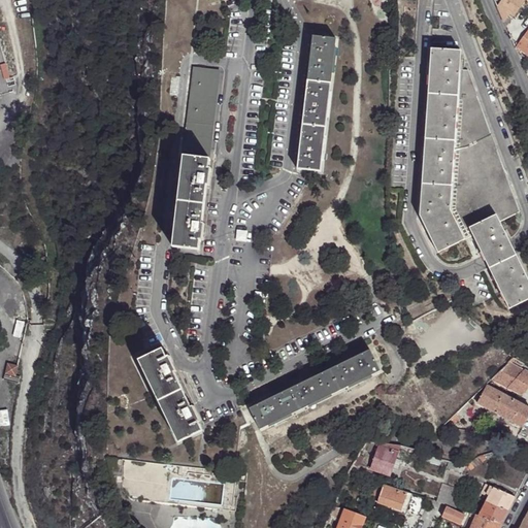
[(524,0),(503,0),(500,5),(512,13),(515,17),(526,1),(524,0)]
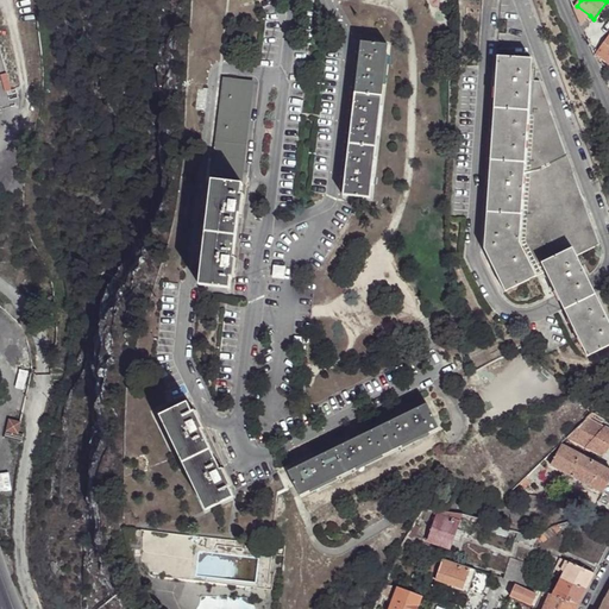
[(582,27),(590,16),(577,6),(573,10),(582,27)]
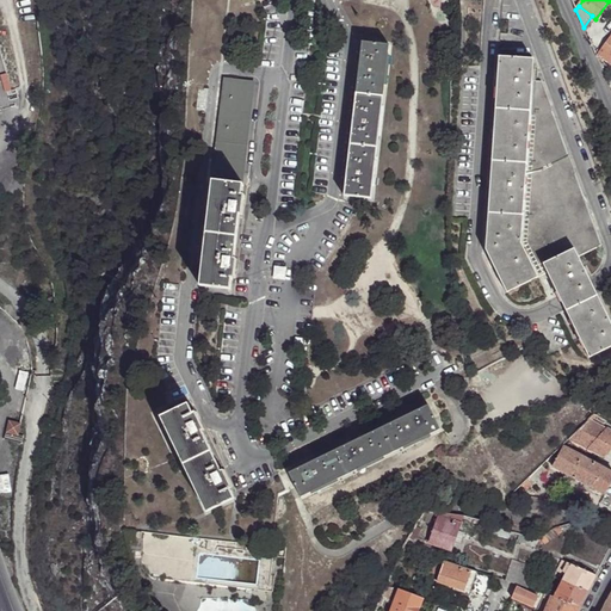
[(610,36),(599,53),(610,65),(610,36)]
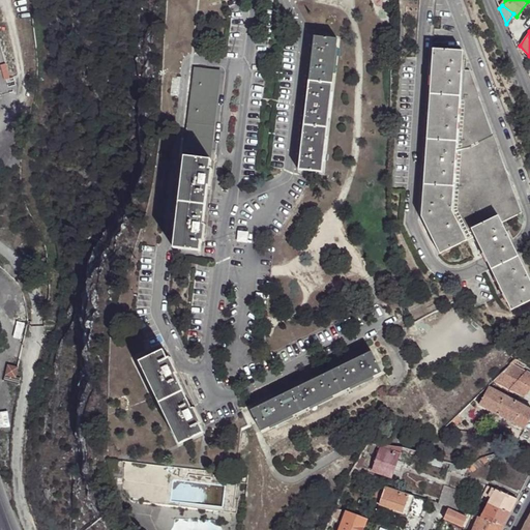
[(337,36),(314,34),(308,80),(332,83),(337,36)]
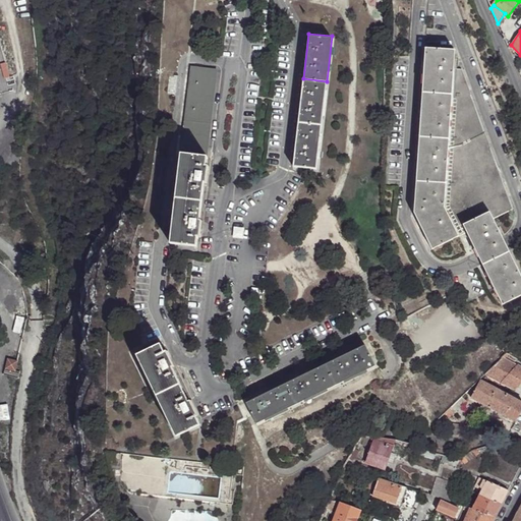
[(437,56),(438,48),(425,47),(421,92),(452,94),(454,67),(454,57),(437,56)]
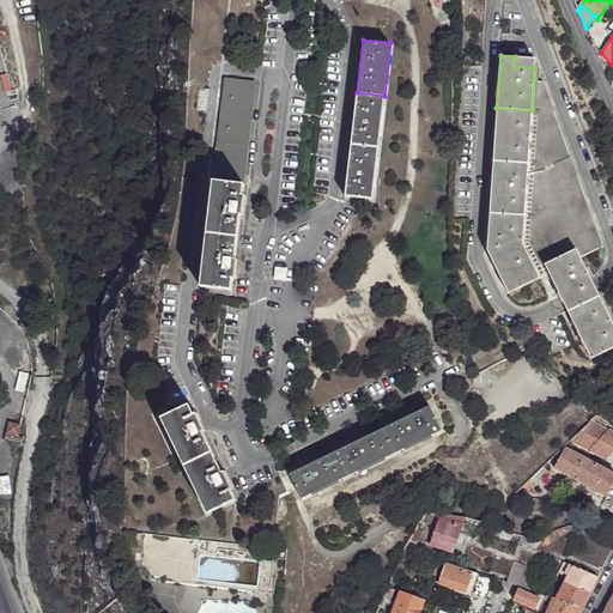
[(535,59),(515,56),(514,66),(534,67),(535,59)]
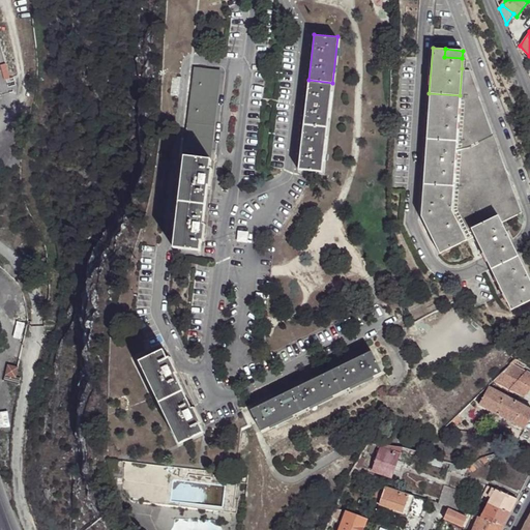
[(194,68),(183,154),(207,157),(216,71),(194,68)]
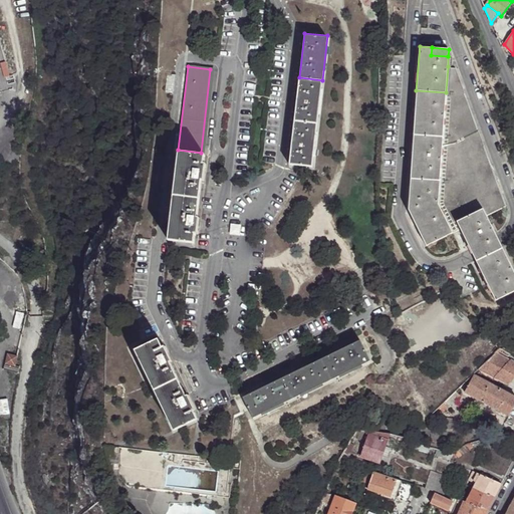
[(451,66),(448,66),(446,92),(443,137),(440,180),(439,204),(452,232),(461,229),(457,220),(483,207),(487,215),(506,206),(455,66),(451,66)]
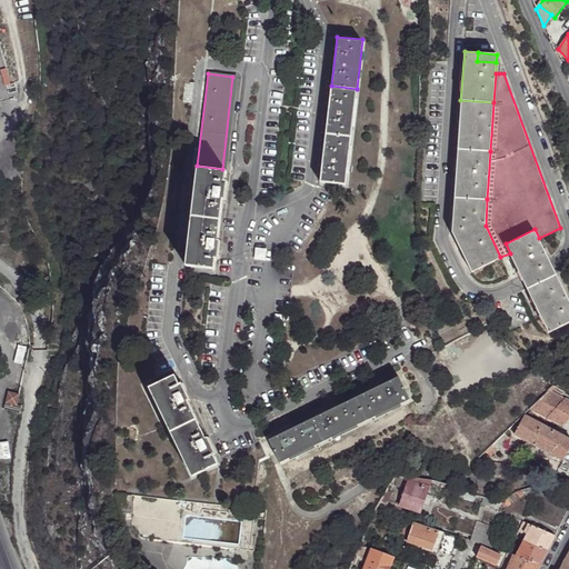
[(331,86),(326,133),(351,137),(357,89),(331,86)]
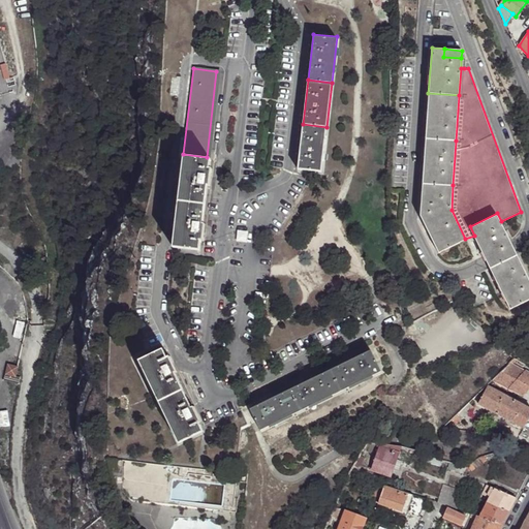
[(459,95),(428,93),(426,138),(456,141),(459,95)]
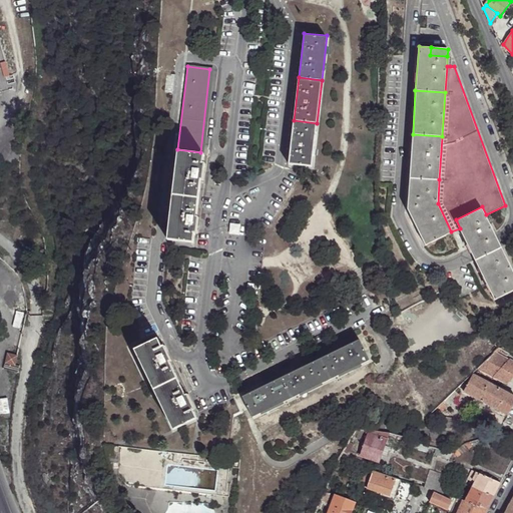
[(294,120),(288,162),(312,165),(317,123),(294,120)]
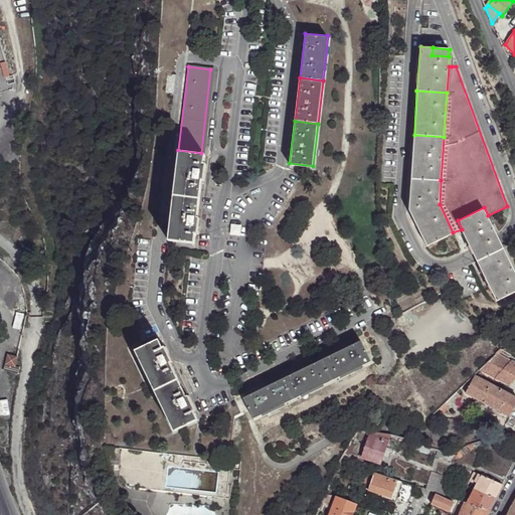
[(444,137),(414,135),(411,179),(441,180),(444,137)]
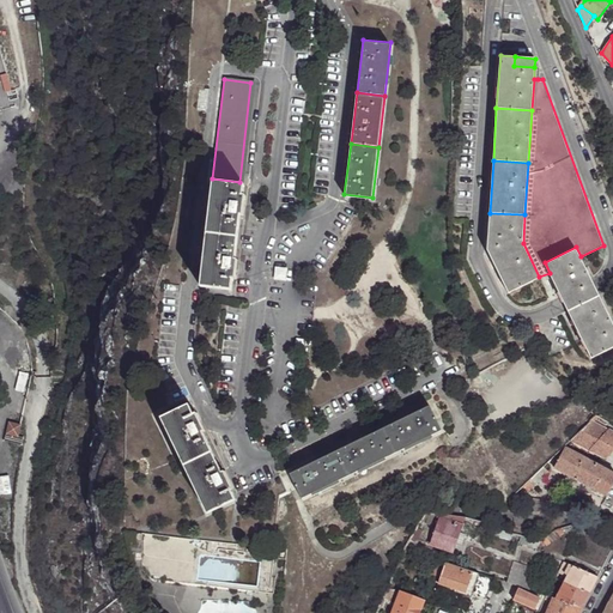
[(240,182),(212,178),(206,232),(237,237),(240,213),(242,214),(244,194),(242,193),(243,182),(240,182)]
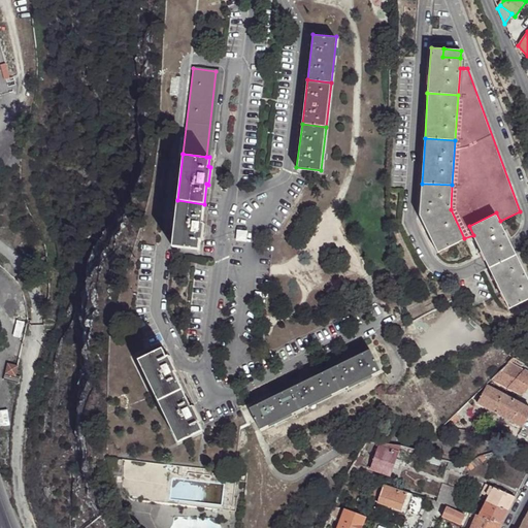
[(452,185),(422,184),(420,213),(437,252),(464,238),(451,209),(452,185)]
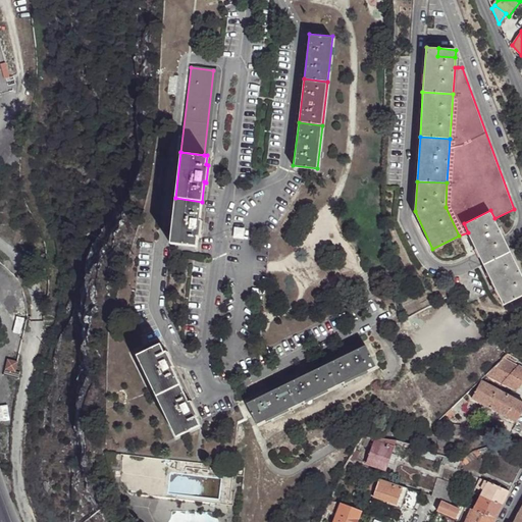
[(202,202),(175,198),(170,243),(197,246),(198,237),(200,237),(202,220),(200,219),(202,202)]
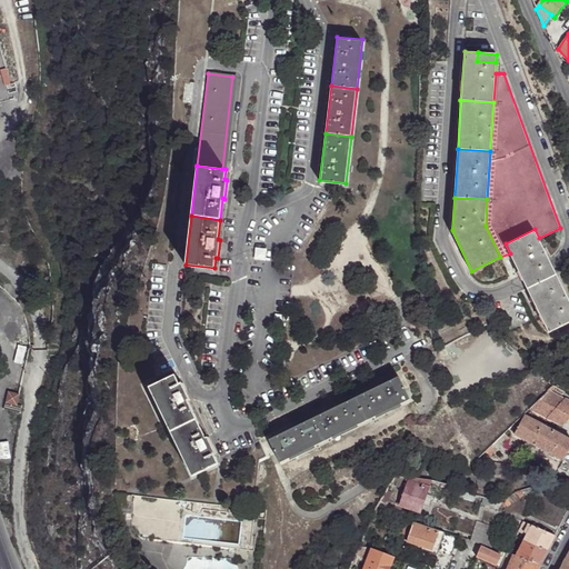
[(553,267),(539,238),(535,229),(506,243),(510,253),(525,282),(527,288),(556,273),(553,267)]
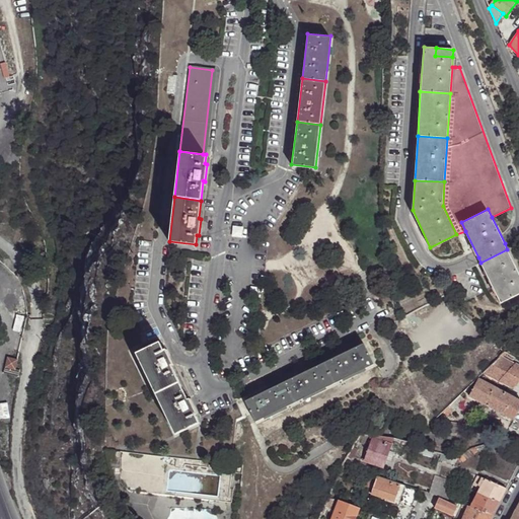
[(242,226),(233,225),(232,234),(241,235),(242,226)]
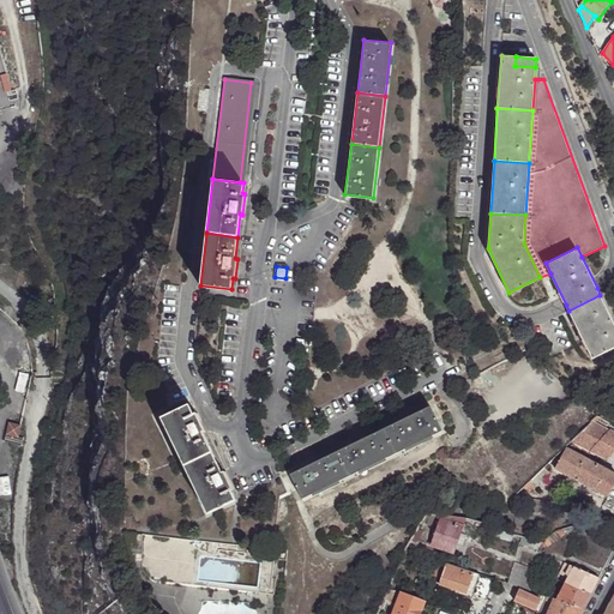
[(613,345),(613,323),(600,295),(569,311),(593,357),(613,345)]
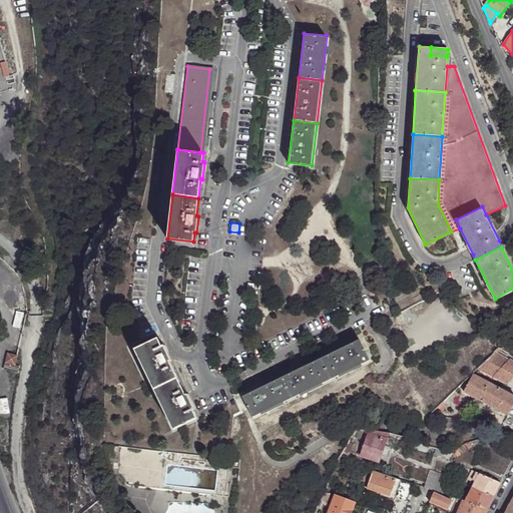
[(133,349),(153,389),(176,378),(168,361),(170,360),(162,345),(160,346),(157,338),(133,349)]
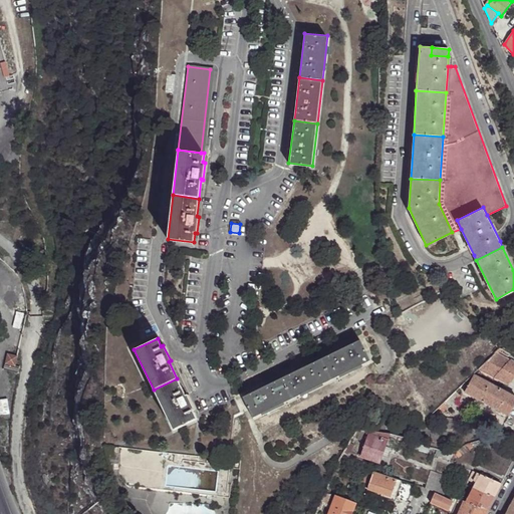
[(369,361),(359,339),(322,357),(333,378),(369,361)]
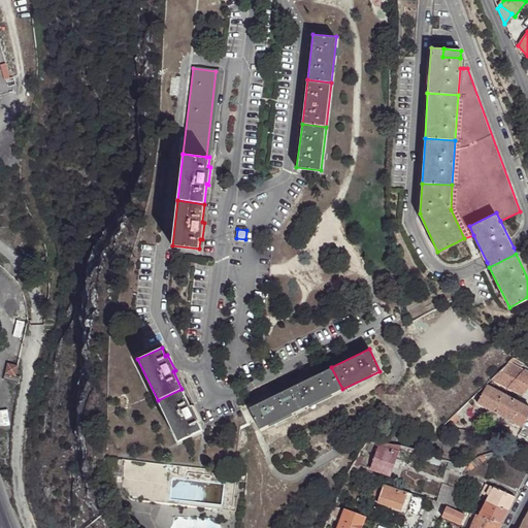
[(491,380),(496,383),(521,396),(527,389),(527,372),(509,362),(491,380)]
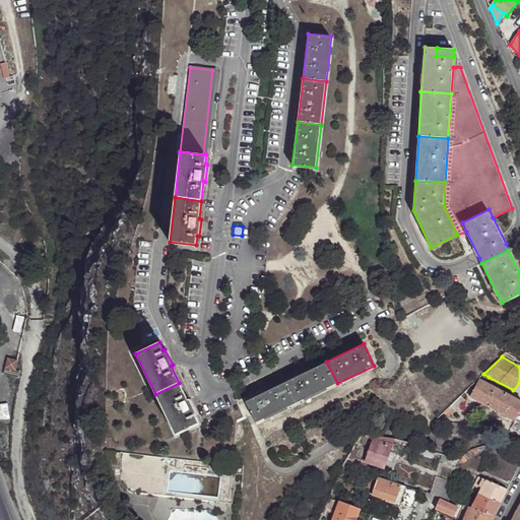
[(8,359),(6,368),(15,371),(17,362),(8,359)]
